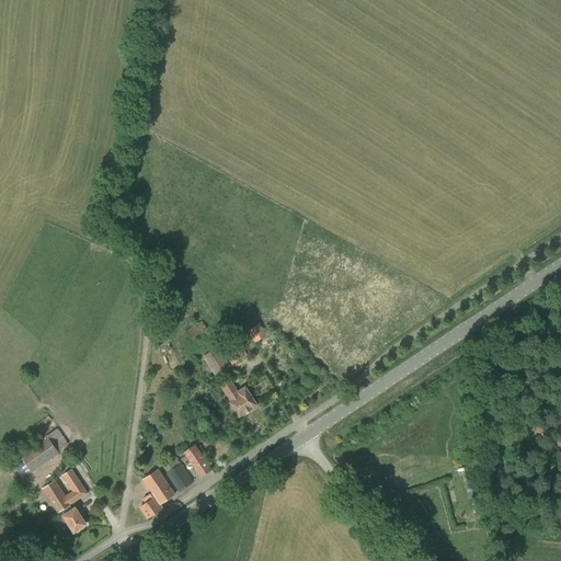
[(260,323),(248,331),(254,343),(266,335),(260,323)]
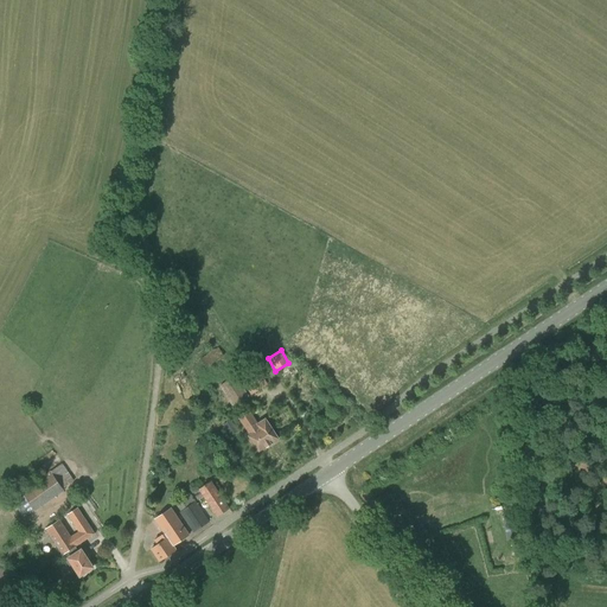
[(221,387),(232,406),(247,397),(235,377),(221,387)]
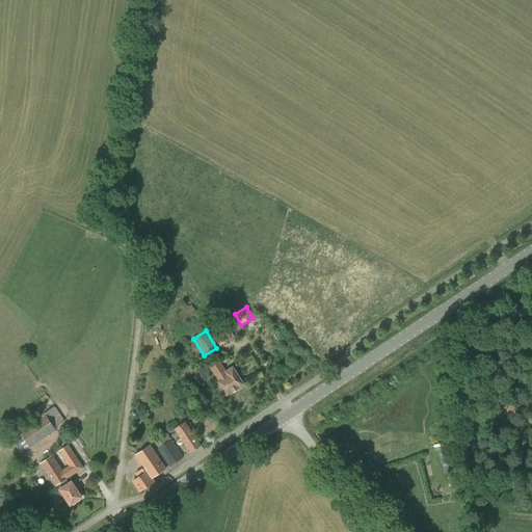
[(217,382),(227,396),(243,384),(232,367),(225,372),(218,362),(210,368),(218,381),(217,382)]
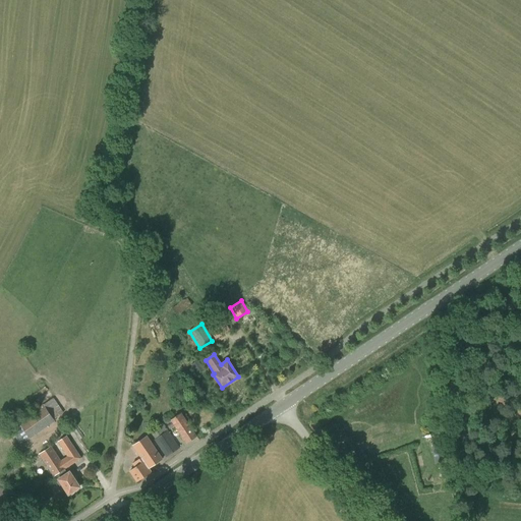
[(63,413),(54,398),(44,404),(18,422),(9,428),(20,444),(30,439),(55,420),(54,420),(63,413)]
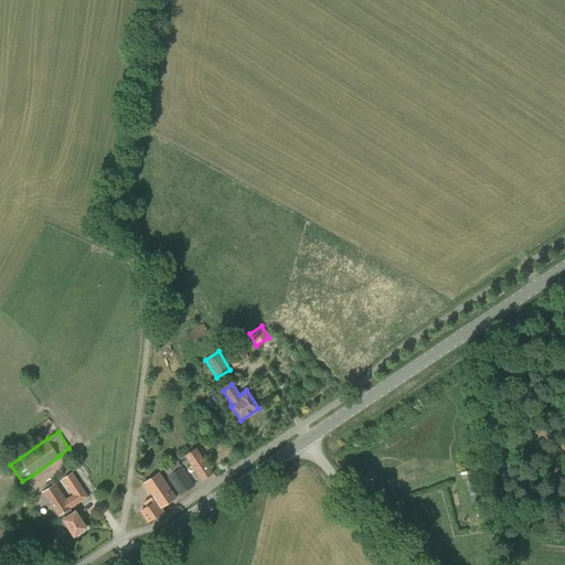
[(32,444),(27,436),(11,447),(17,455),(32,444)]
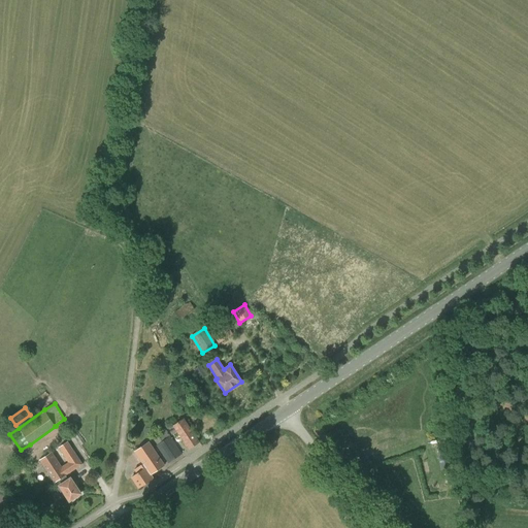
[(183,420),(173,426),(189,450),(198,442),(183,420)]
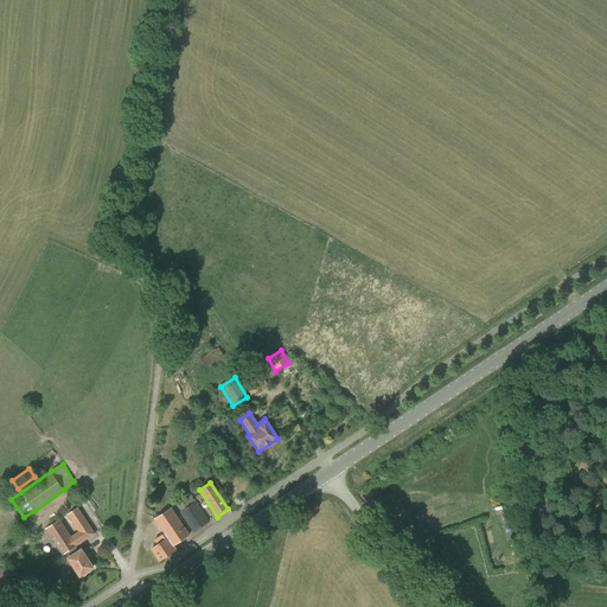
[(196,503),(180,513),(193,532),(209,522),(196,503)]
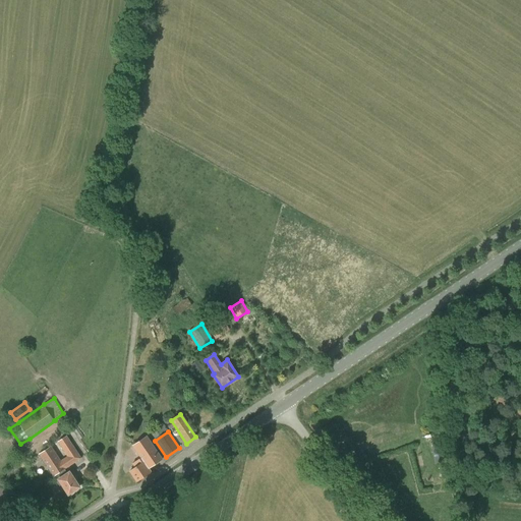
[(54,476),(64,470),(66,468),(81,458),(66,436),(57,442),(67,456),(60,460),(51,446),(39,454),(54,476)]
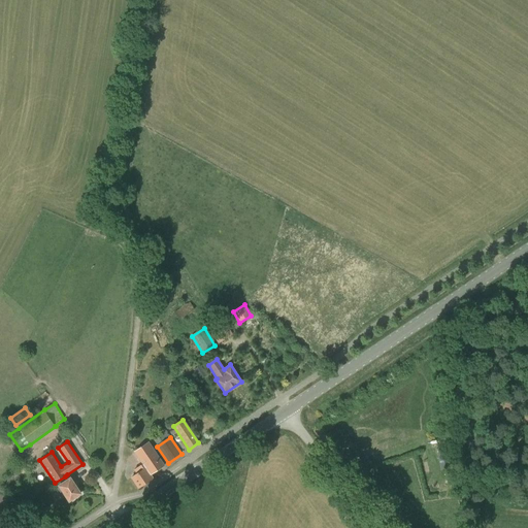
[(149,442),(134,452),(142,464),(134,469),(137,473),(131,477),(138,489),(153,479),(151,475),(164,466),(149,442)]
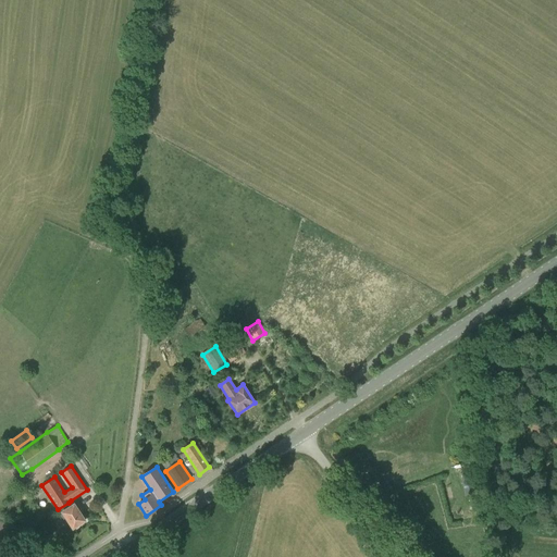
[(477,493),(473,481),(471,471),(460,473),(463,484),(467,495),(477,493)]
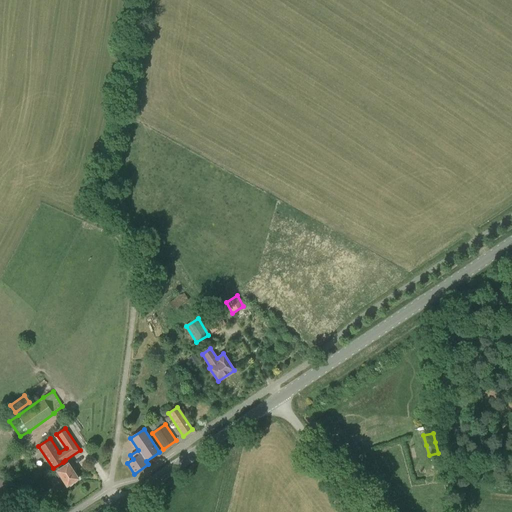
[(63,462),(53,468),(60,480),(62,478),(63,479),(67,485),(78,479),(68,464),(66,466),(63,462)]
